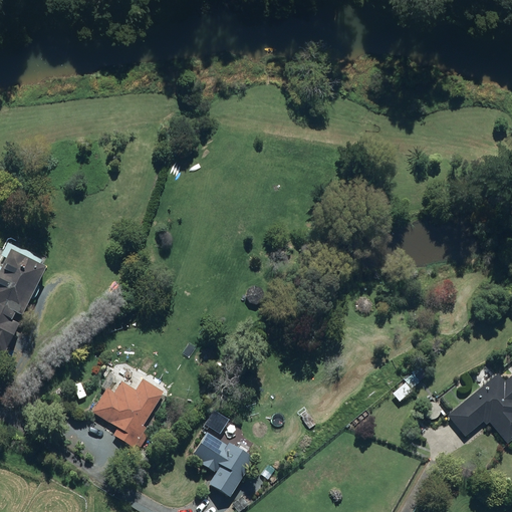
[(17,311),(24,315),(48,267),(13,249),(0,274),(0,353),(4,356),(20,323),(13,320),(17,311)]
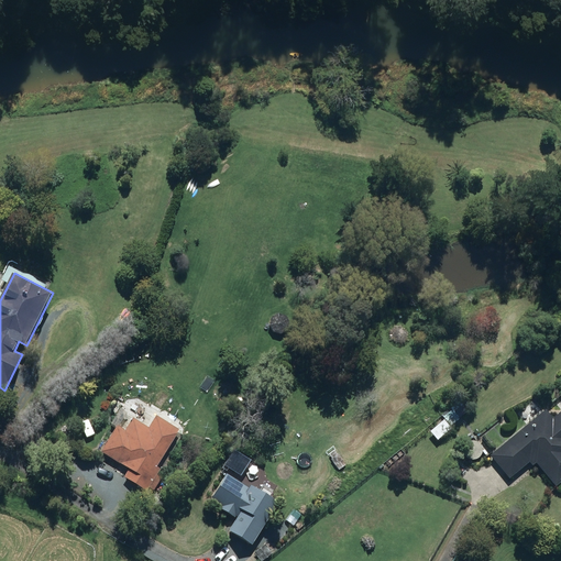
[(437,411),(446,424),(465,408),(457,397),(437,411)]
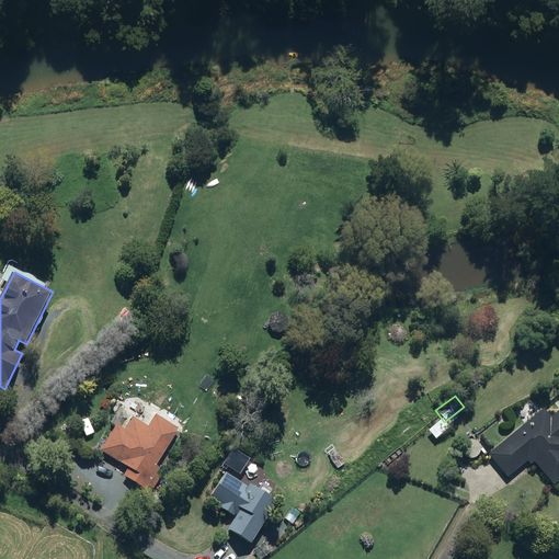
[(544,407),(489,453),(508,476),(532,456),(555,483),(558,480),(558,408),(550,415),(544,407)]
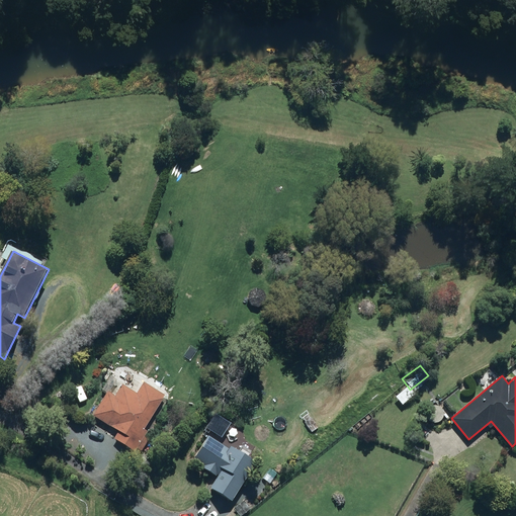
[(144,428),(164,395),(143,381),(136,393),(121,383),(114,396),(106,391),(92,415),(118,431),(114,438),(135,450),(137,446),(142,450),(149,438),(144,435),(147,430),(144,428)]
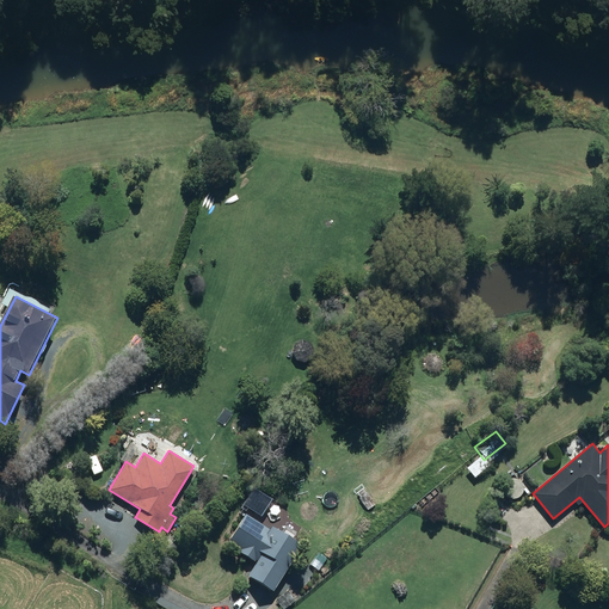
[(274,590),(303,545),(272,526),(271,529),(247,514),(231,540),(244,547),(241,551),(254,560),(256,559),(259,560),(250,574),(274,590)]
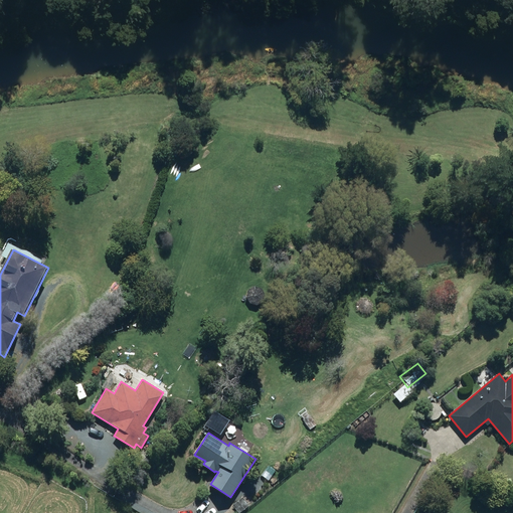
[(135,456),(129,462),(136,469),(142,463),(135,456)]
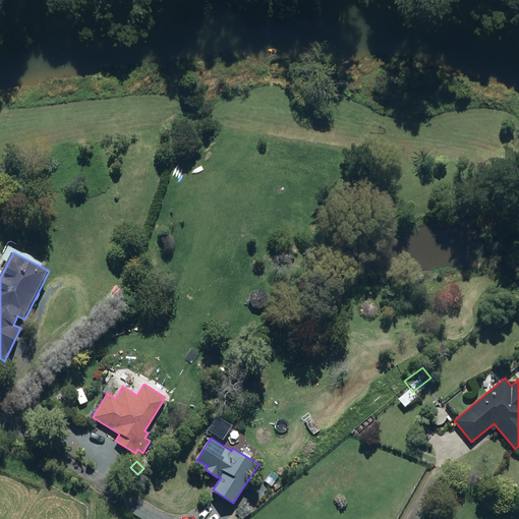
[(270,470),(263,480),(270,485),(277,475),(270,470)]
